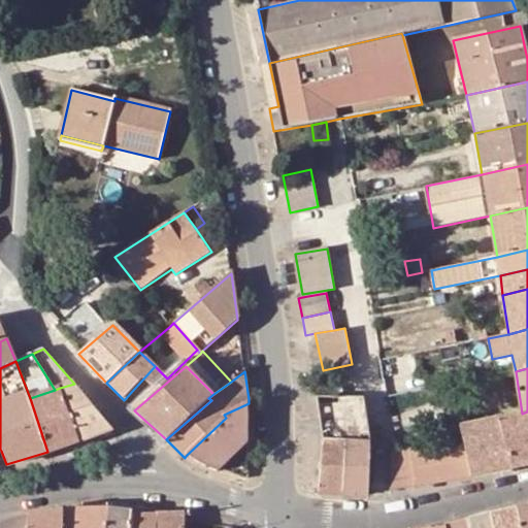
[(74,384),(60,388),(78,440),(111,429),(74,384)]
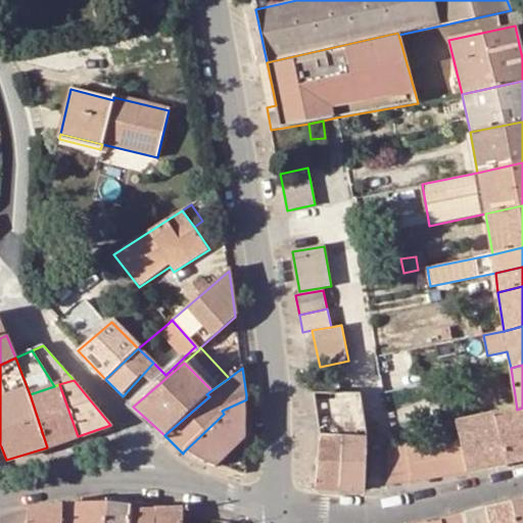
[(54,386),(30,394),(47,447),(78,436),(59,384),(54,386)]
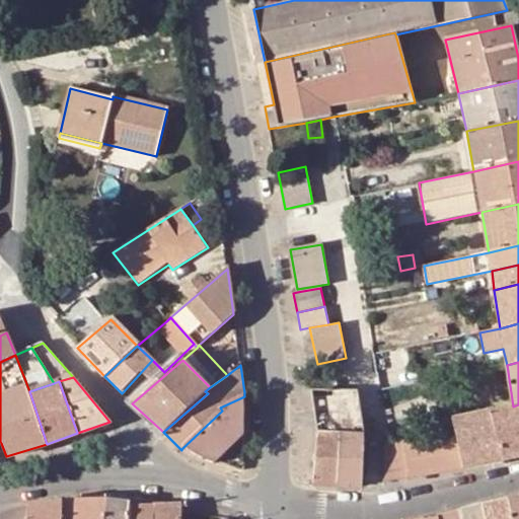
[(312,430),(353,431),(353,391),(312,391),(312,430)]
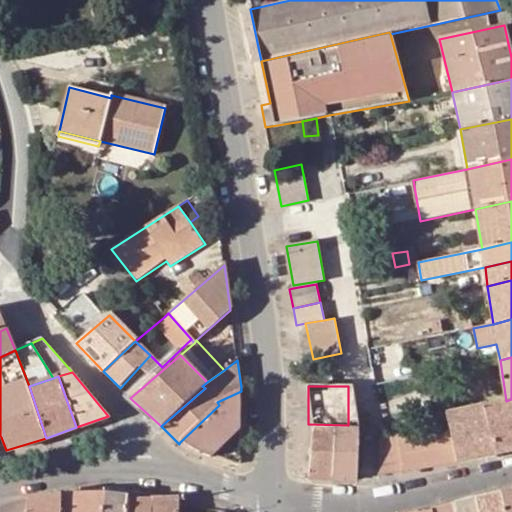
[(197,453),(211,458),(241,429),(241,391),(217,402),(219,405),(180,442),(197,453)]
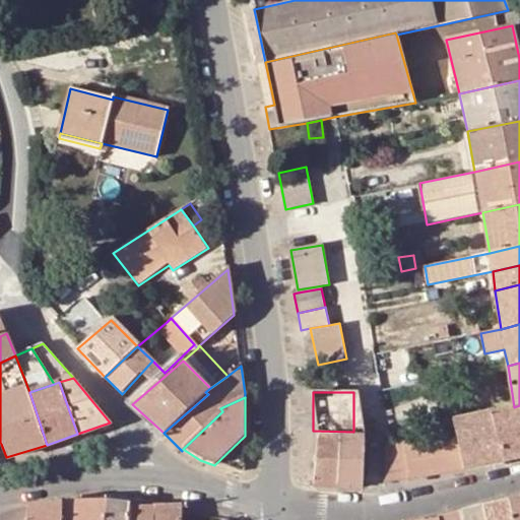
[(519,457),(519,405),(514,407),(491,412),(503,461),(519,457)]
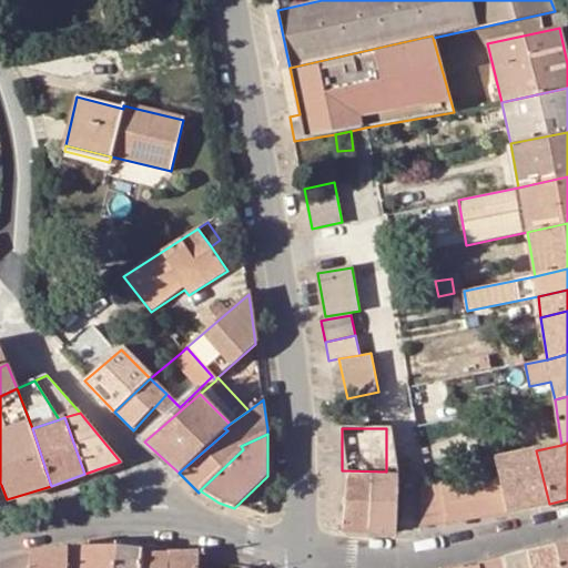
[(495,459),(499,478),(507,514),(549,504),(536,450),(495,459)]
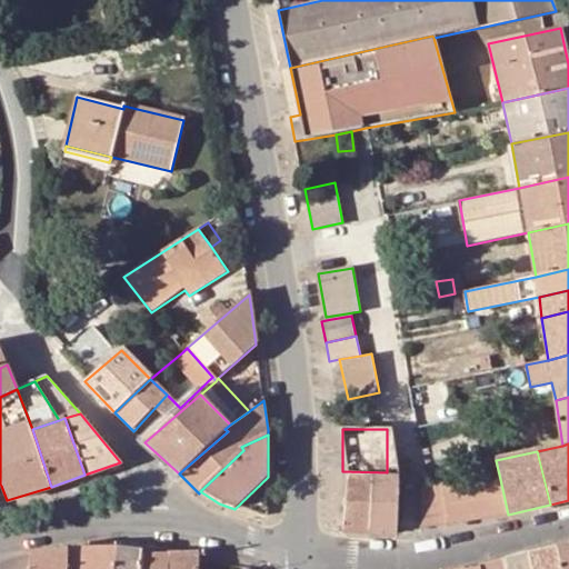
[(371,535),(375,476),(350,475),(345,533),(371,535)]
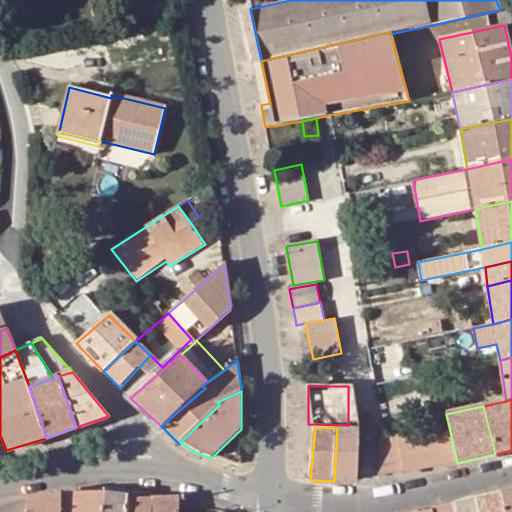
[(360,430),(337,428),(334,481),(358,482),(360,430)]
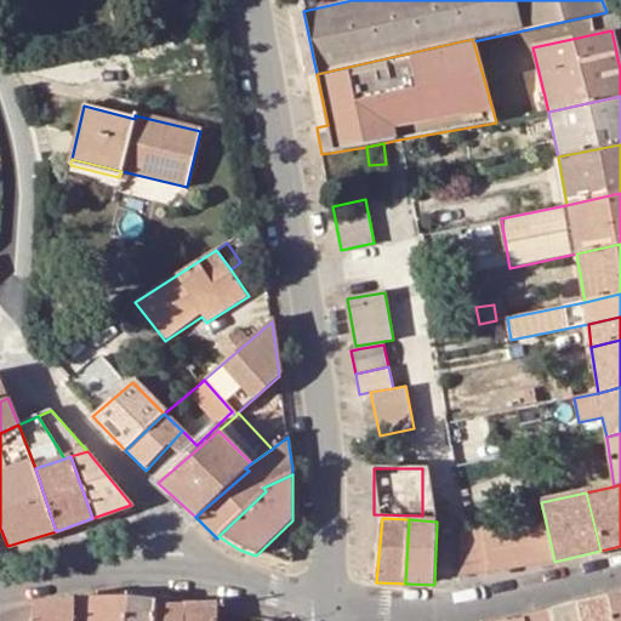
[(546,523),(483,534),(489,573),(554,562),(546,523)]
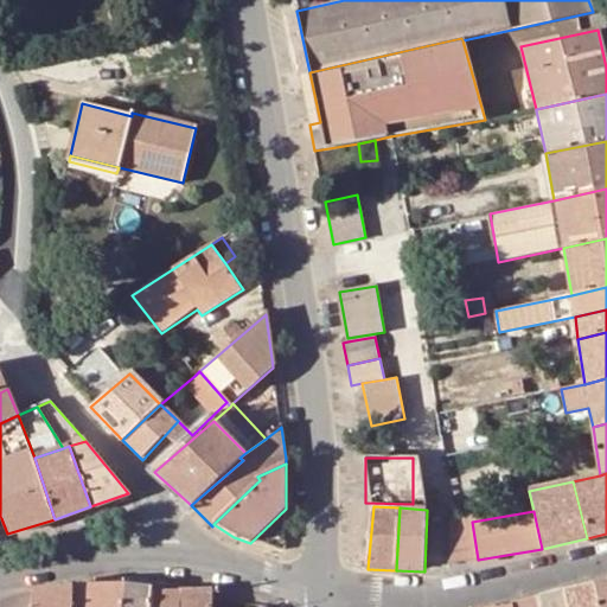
[(448,566),(478,560),(472,522),(471,516),(451,518),(448,566)]
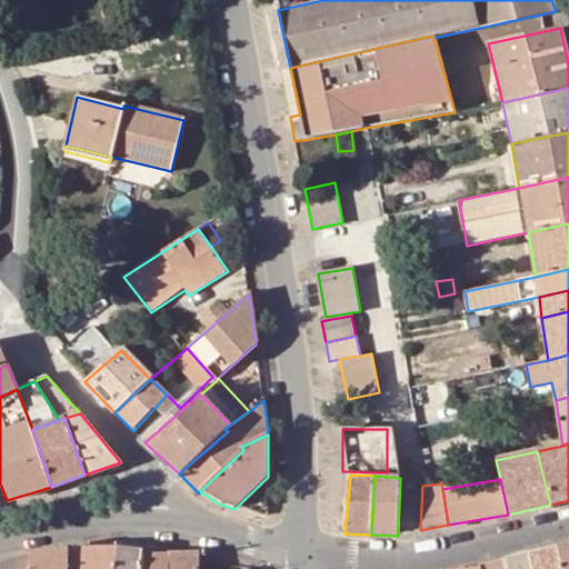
[(568,568),(568,543),(557,547),(561,568),(568,568)]
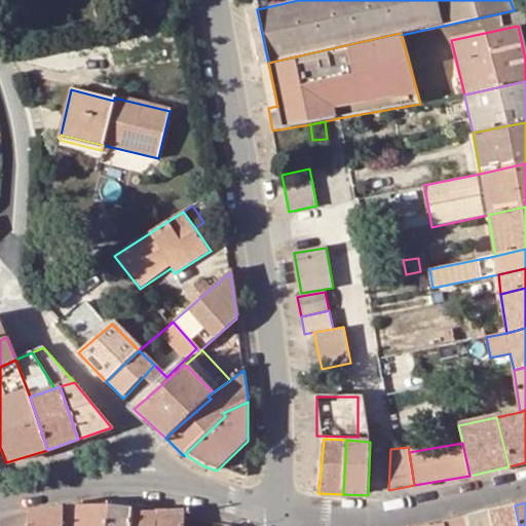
[(491,525),(519,525),(515,505),(488,513),(491,525)]
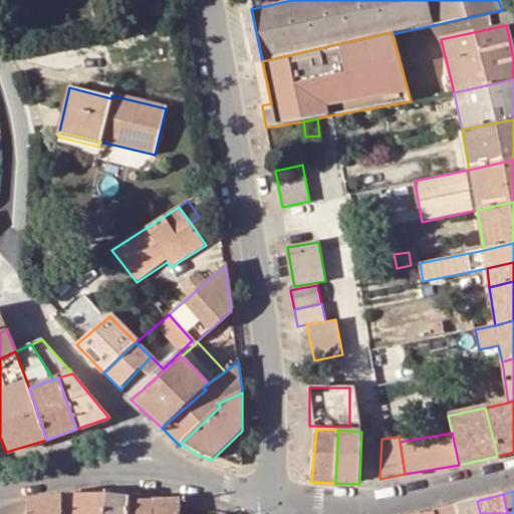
[(61,497),(60,513),(104,513),(105,496),(61,497)]
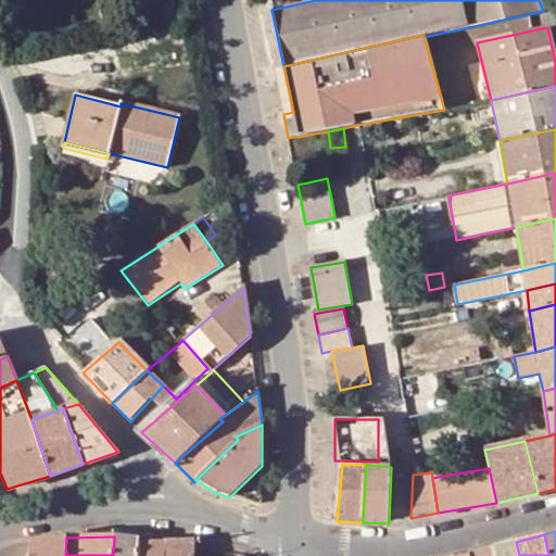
[(137,555),(138,543),(138,539),(114,536),(113,555),(137,555)]
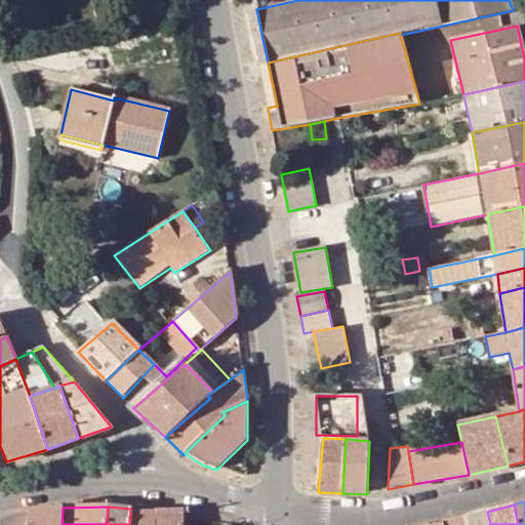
[(62,524),(63,508),(28,513),(27,524),(62,524)]
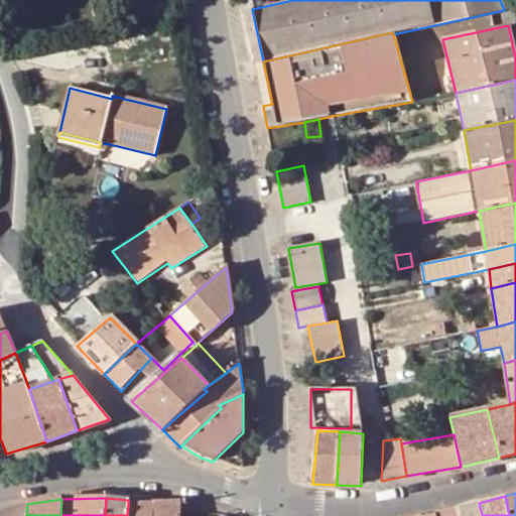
[(151,503),(150,515),(178,515),(179,508),(179,502),(151,503)]
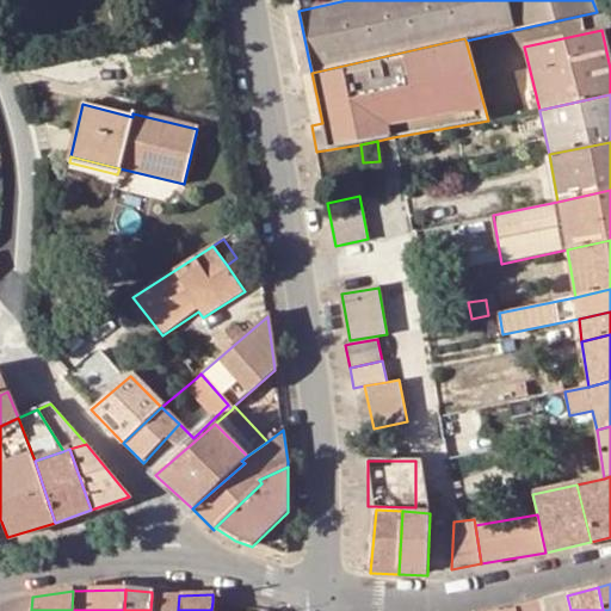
[(150,610),(178,610),(179,596),(152,597),(150,610)]
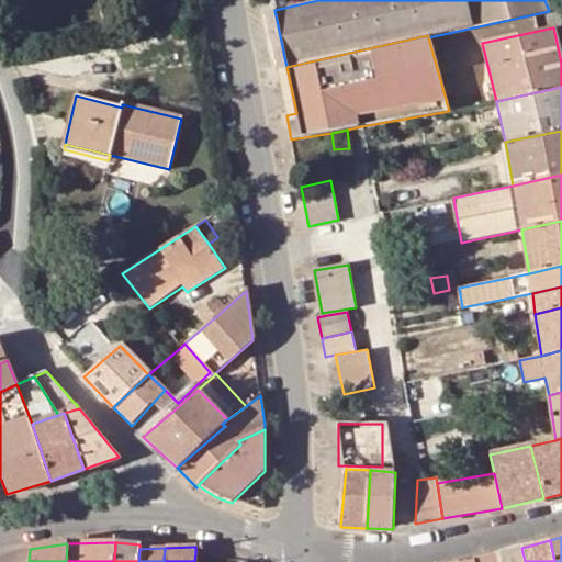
[(525,561),(521,548),(497,553),(499,561),(525,561)]
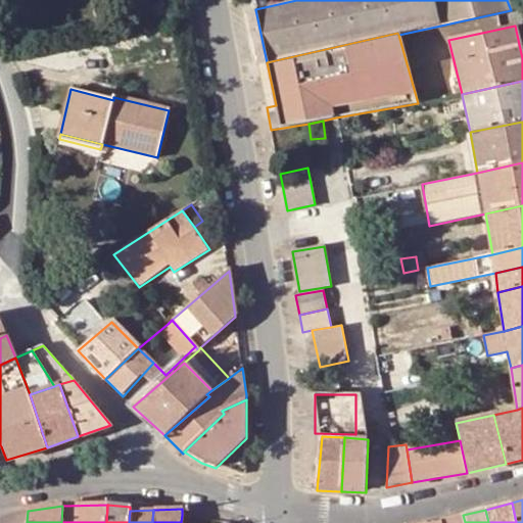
[(27,522),(28,511),(0,518),(0,522),(27,522)]
